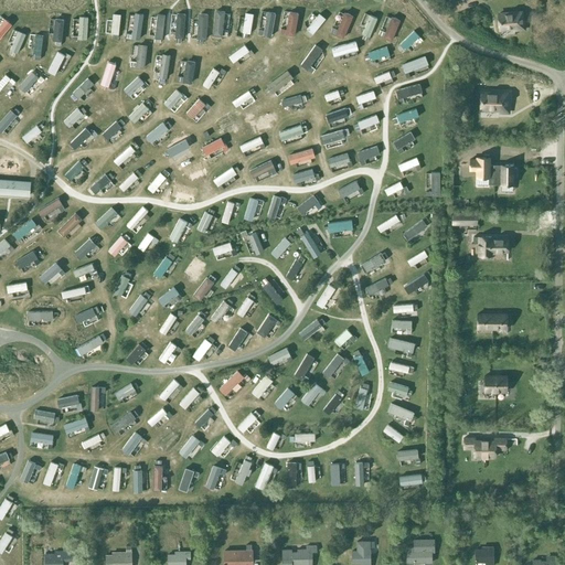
[(224,10),(215,9),(212,34),(221,35),(224,10)]
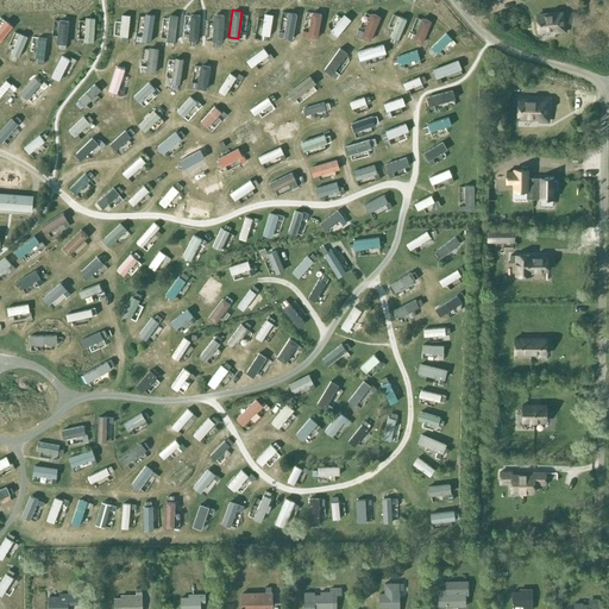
[(296,13),(287,12),(282,37),(292,38),(296,13)]
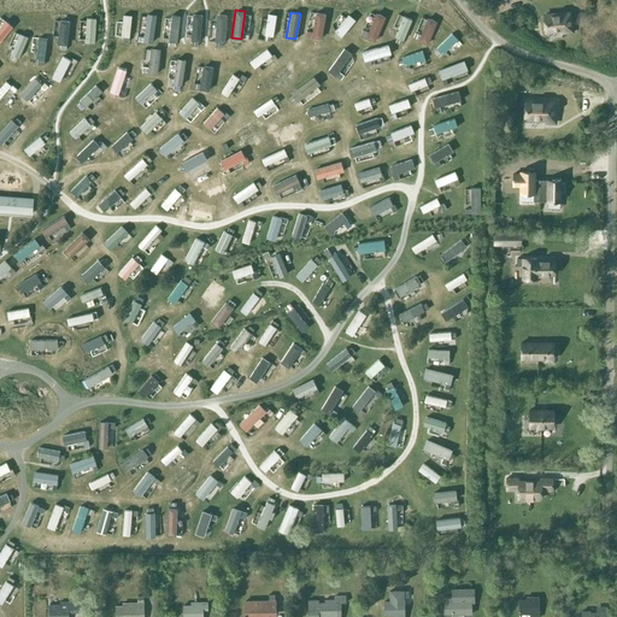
[(321,39),(325,13),(316,12),(311,36),(321,39)]
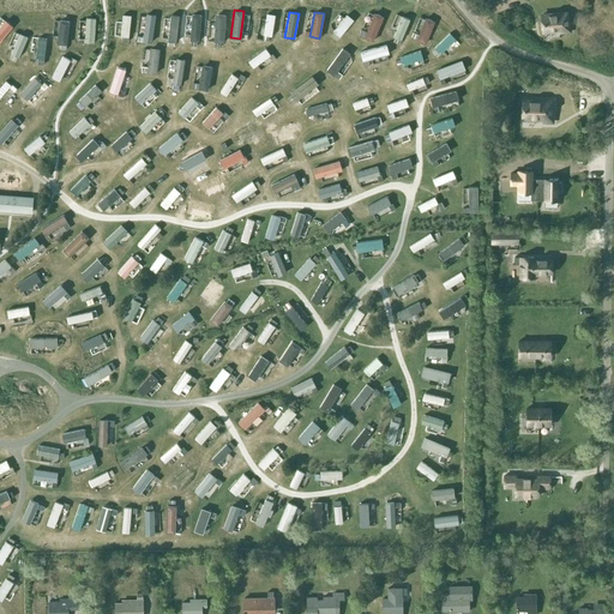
[(373,41),(383,17),(374,12),(363,37),(373,41)]
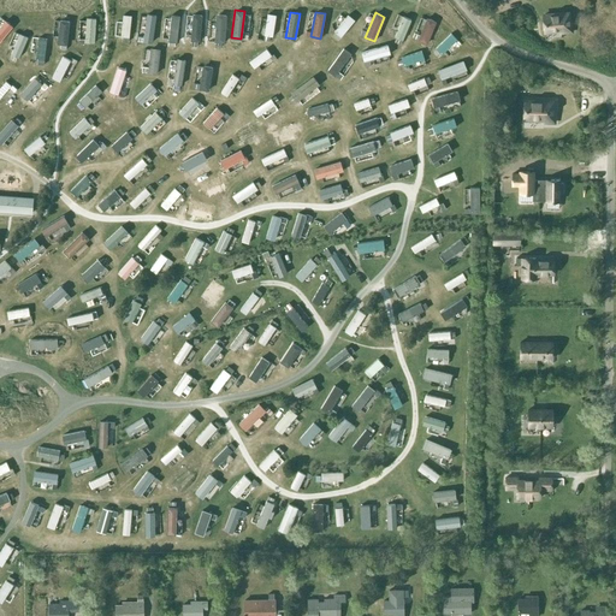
[(155,15),(146,13),(142,41),(152,42),(155,15)]
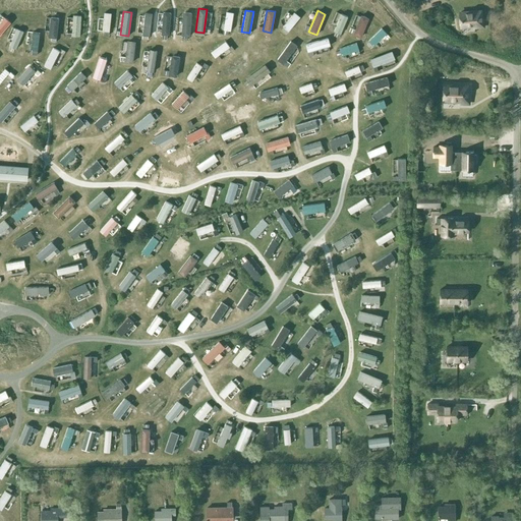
[(169,35),(171,12),(163,11),(161,35),(169,35)]
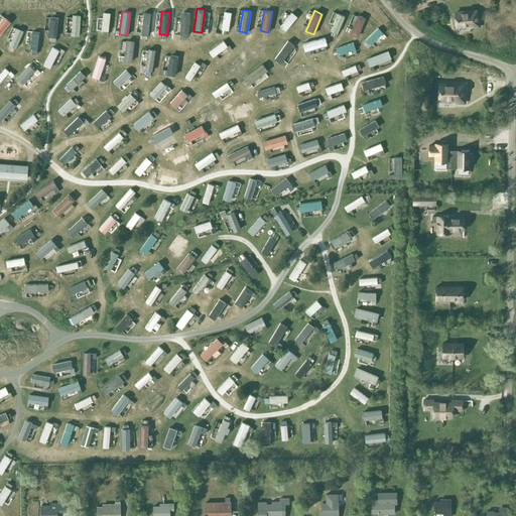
[(228,30),(231,12),(224,11),(221,28),(228,30)]
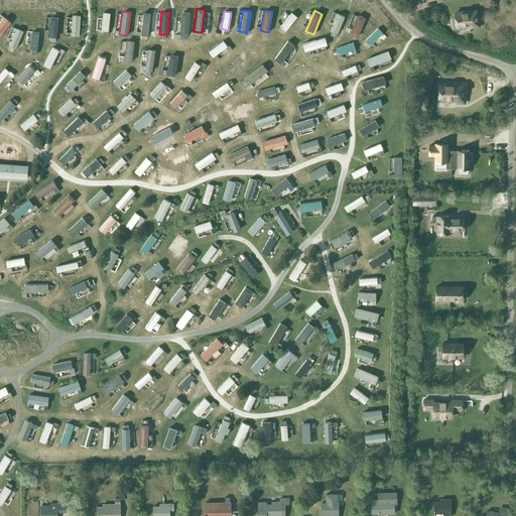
[(470,28),(479,27),(479,18),(477,19),(476,11),(455,13),(456,27),(470,26),(470,28)]
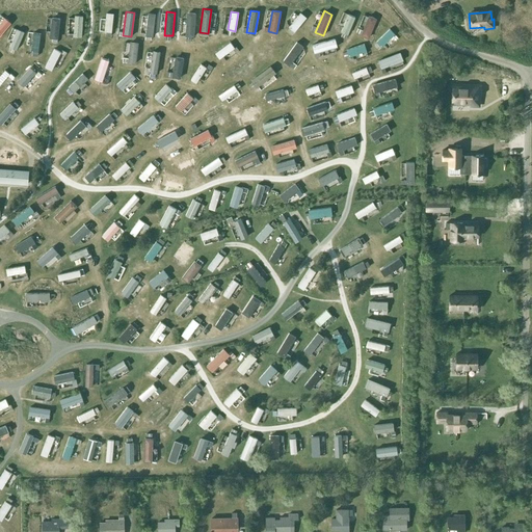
[(113,12),(106,12),(104,31),(111,32),(113,12)]
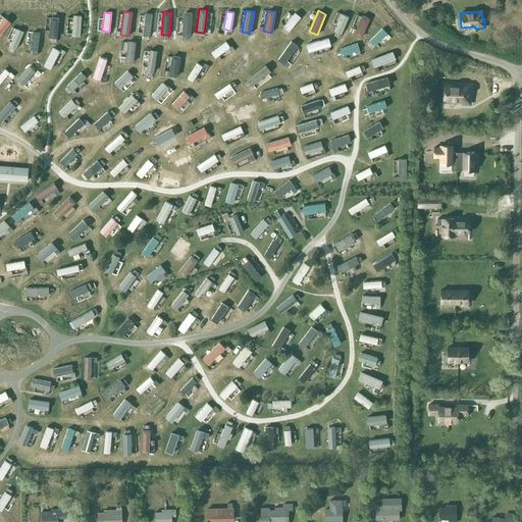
[(149,36),(152,13),(145,12),(142,35),(149,36)]
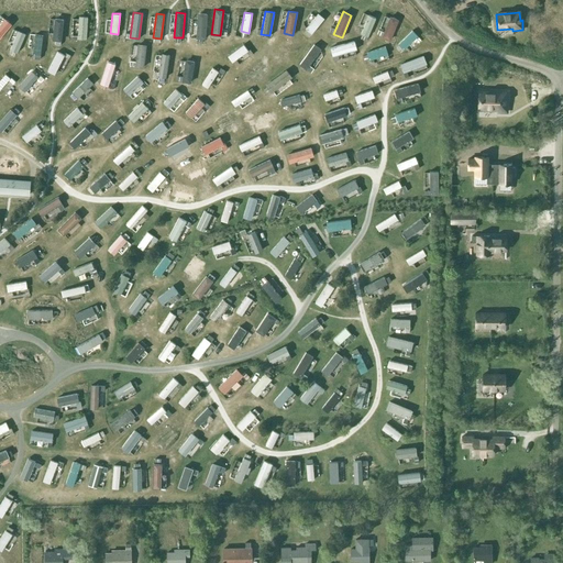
[(207,13),(197,13),(196,39),(205,39),(207,13)]
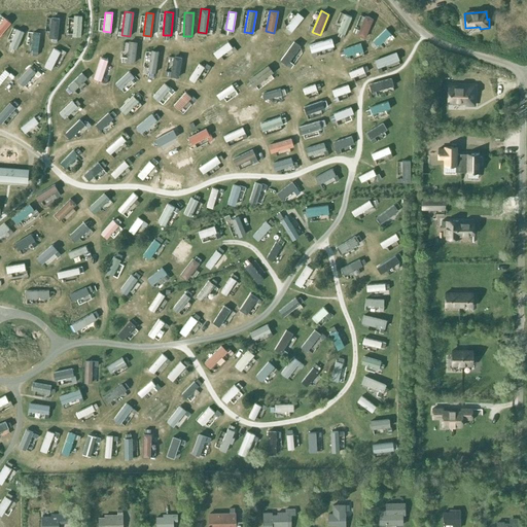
[(304,16),(297,12),(286,27),(291,31),(304,16)]
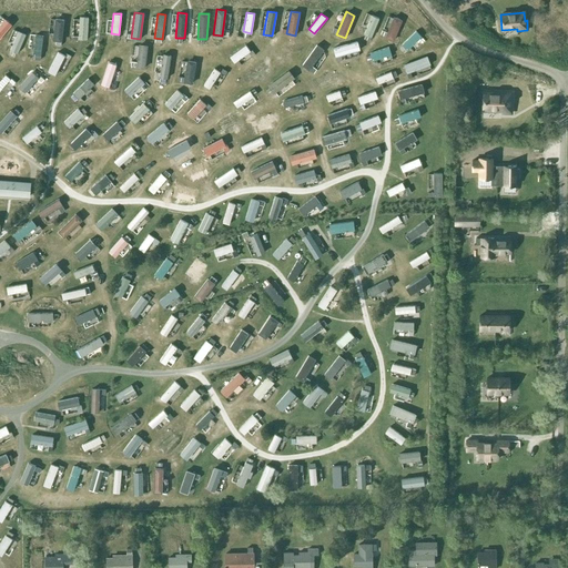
[(379,18),(372,14),(364,33),(371,37),(379,18)]
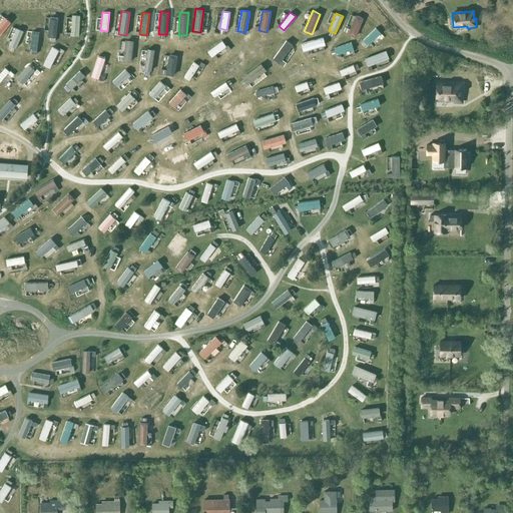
[(78,35),(79,15),(71,14),(70,35),(78,35)]
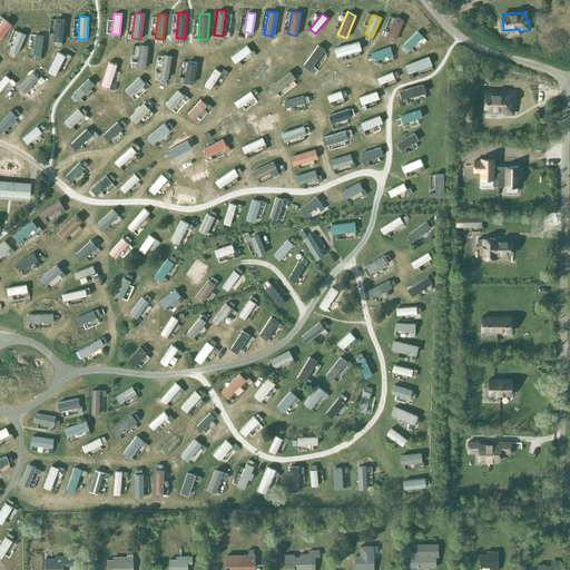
[(403,20),(395,17),(386,37),(389,38),(394,41),(403,20)]
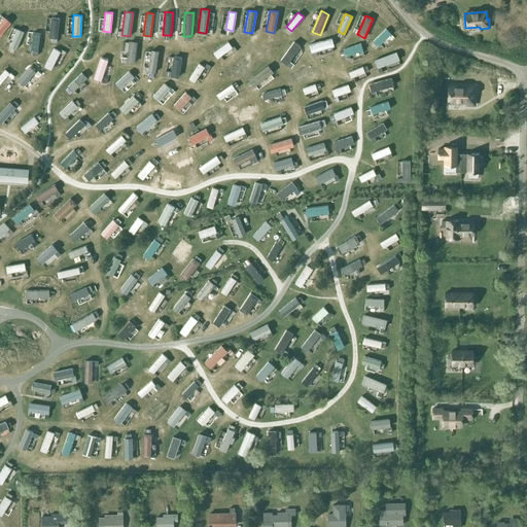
[(0,34),(11,23),(4,16),(0,22),(0,34)]
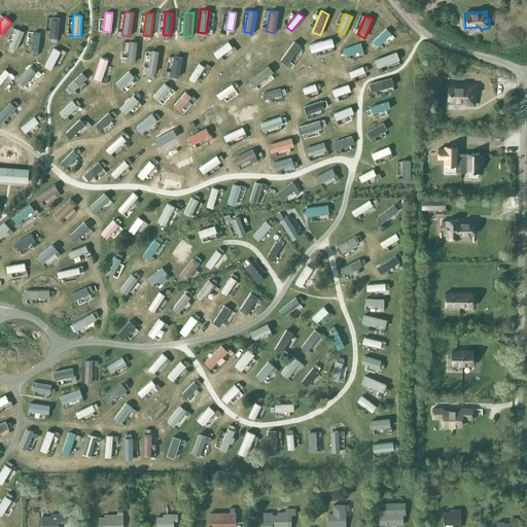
[(57,38),(59,18),(50,16),(48,37),(57,38)]
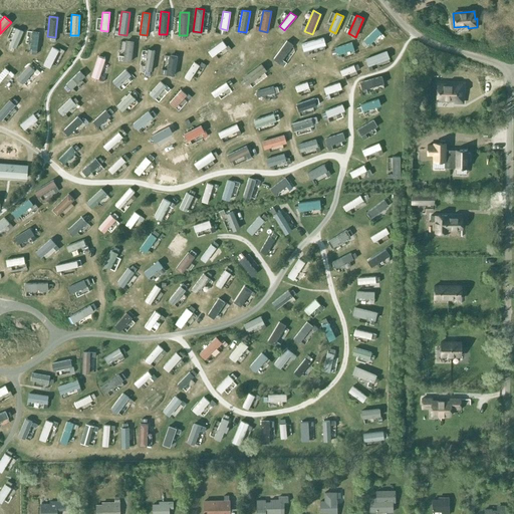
[(23,31),(16,28),(9,45),(16,48),(23,31)]
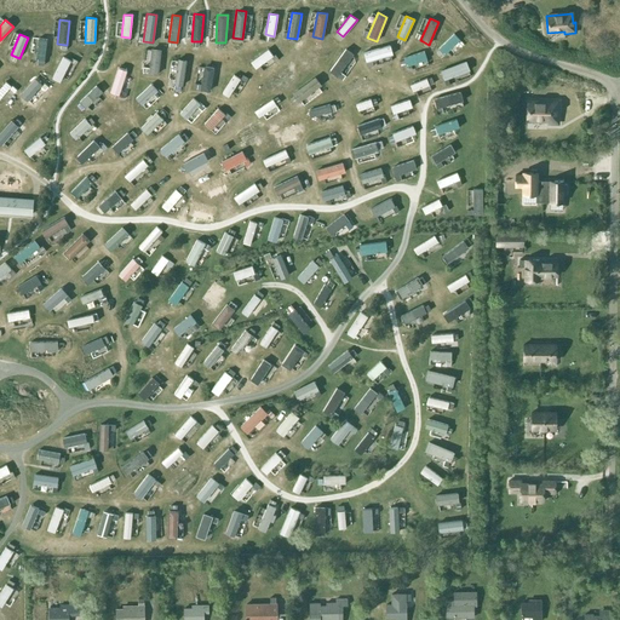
[(460,40),(454,34),(438,49),(443,55),(460,40)]
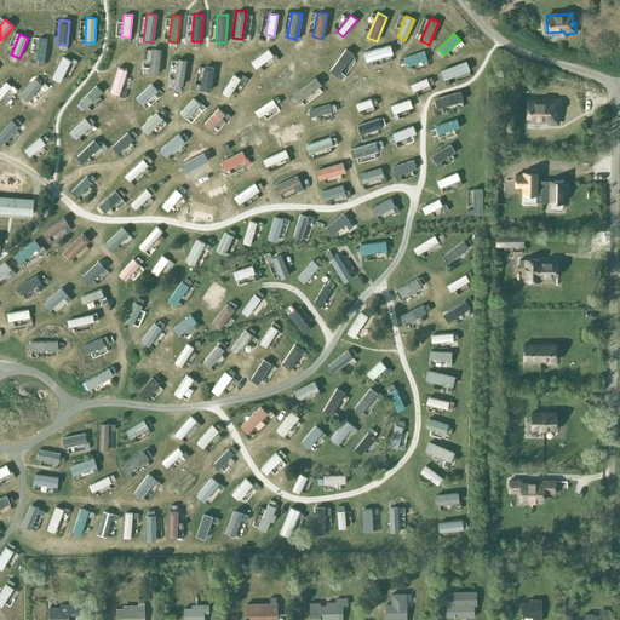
[(47,39),(39,38),(35,59),(45,61),(47,39)]
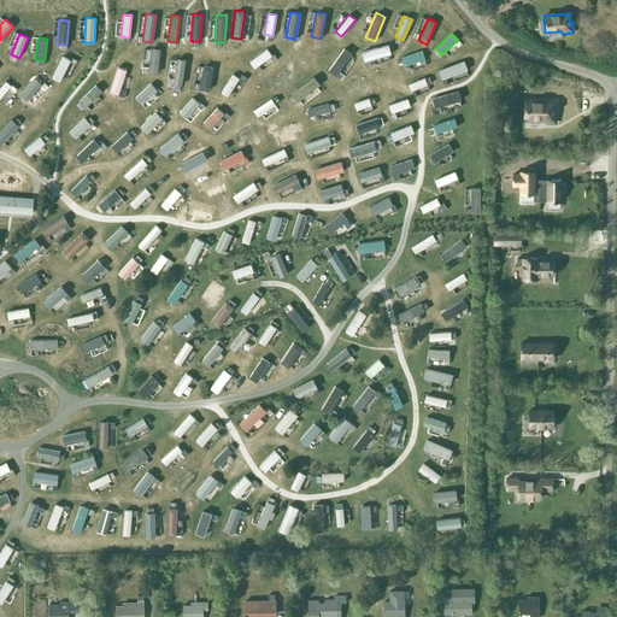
[(391,54),(388,43),(362,51),(364,62),(391,54)]
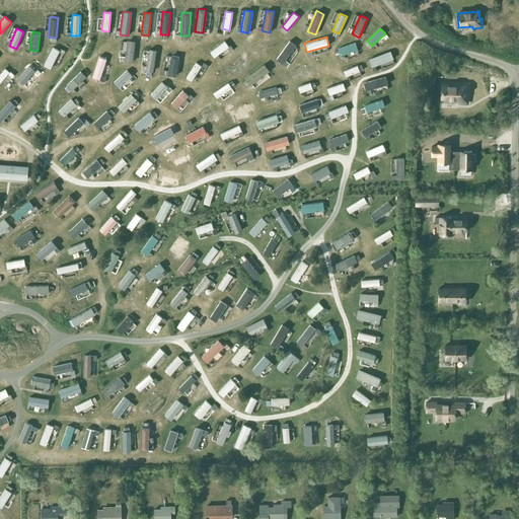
[(282,63),(296,45),(289,40),(276,59),(282,63)]
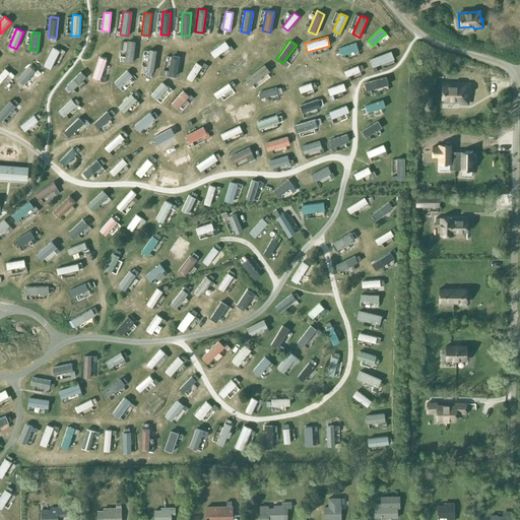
[(132,62),(134,42),(126,41),(124,61),(132,62)]
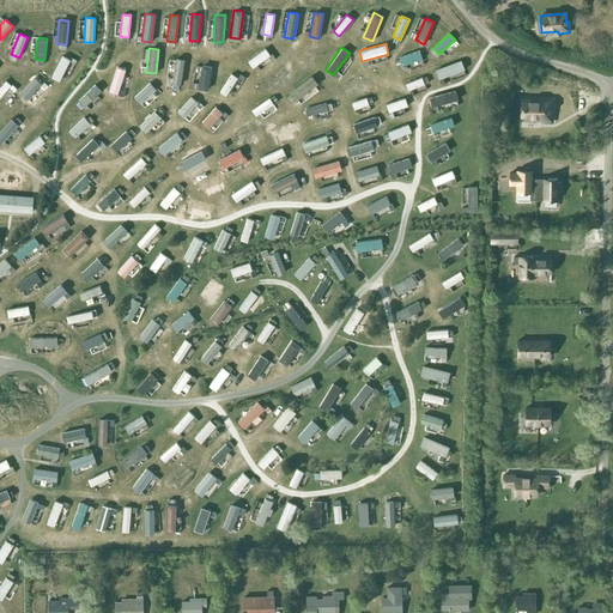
[(269,55),(265,48),(247,61),(252,67),(269,55)]
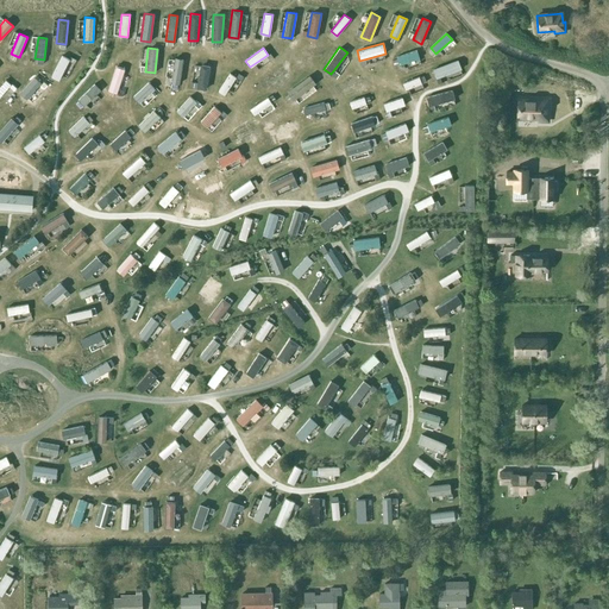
[(419,58),(416,50),(396,57),(399,64),(419,58)]
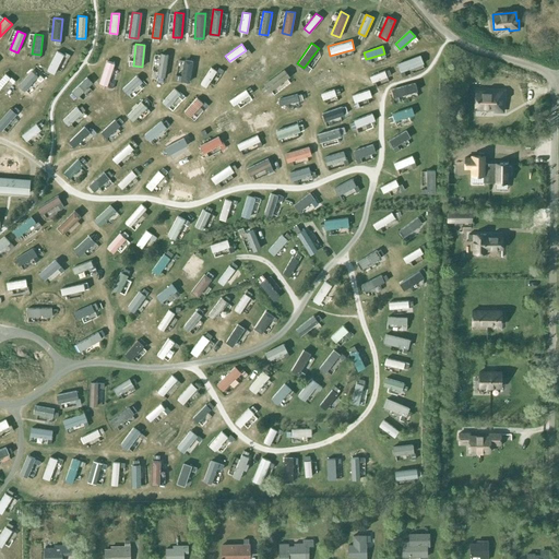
[(63,55),(56,51),(46,70),(54,74),(63,55)]
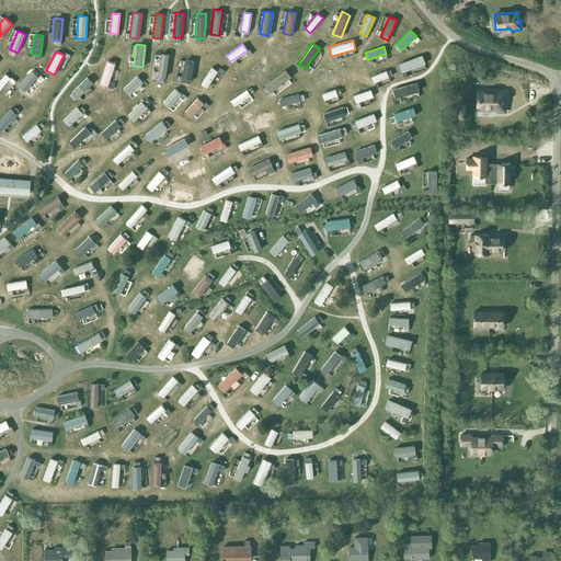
[(60,68),(65,70),(71,53),(67,52),(60,68)]
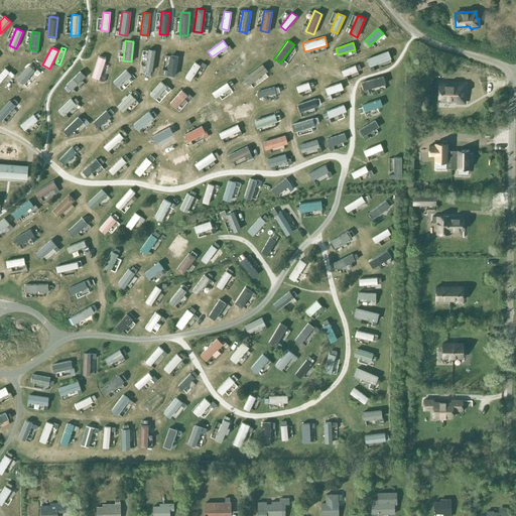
[(151,71),(155,50),(148,48),(144,70),(151,71)]
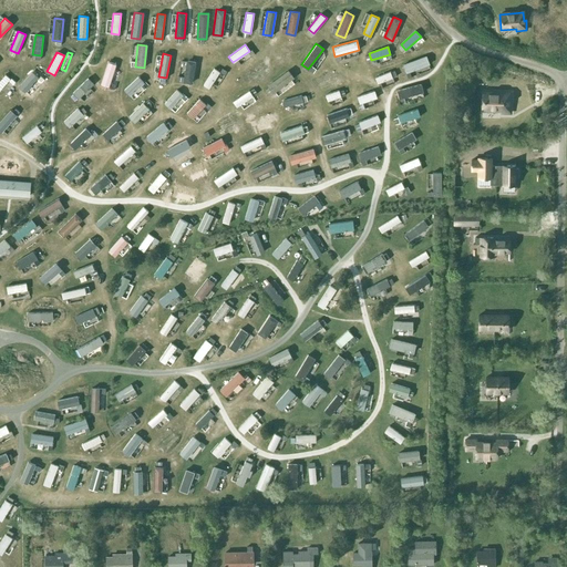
[(430,64),(426,55),(402,64),(405,73),(430,64)]
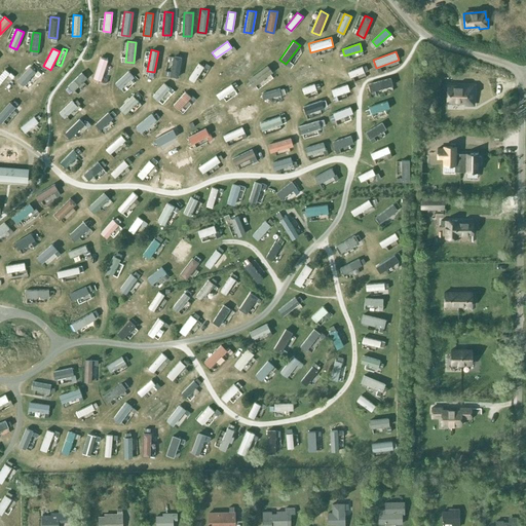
[(178,77),(182,58),(173,55),(170,76),(178,77)]
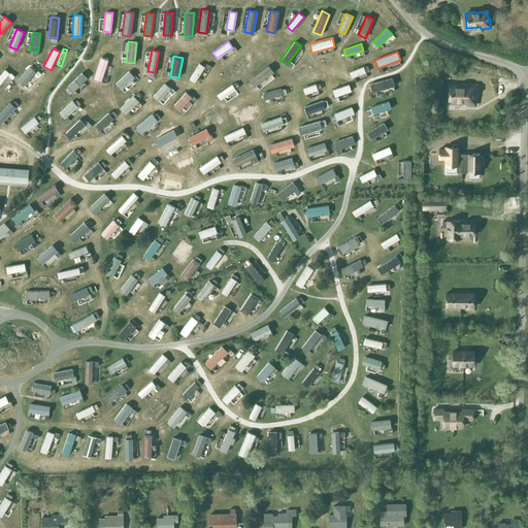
[(101,81),(107,60),(100,58),(93,78),(101,81)]
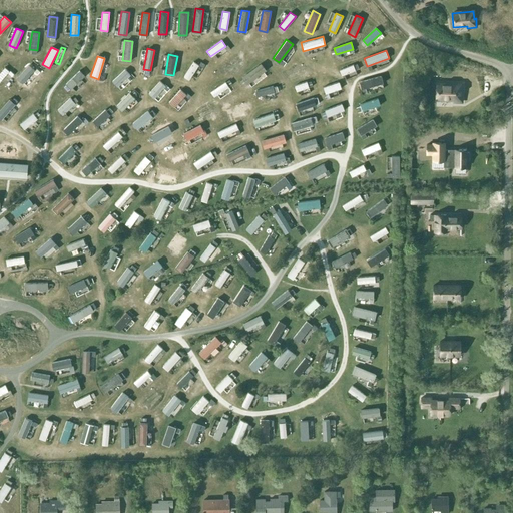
[(238,62),(235,57),(220,67),(223,72),(238,62)]
